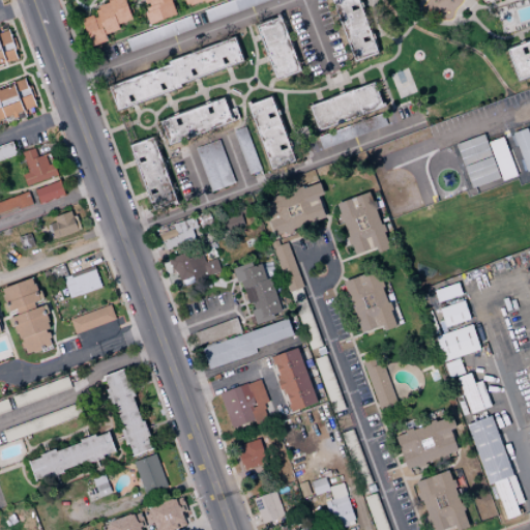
[(90,47),(107,40),(105,34),(119,30),(117,24),(131,20),(124,0),(109,0),(111,2),(93,8),(95,15),(82,20),(90,47)]
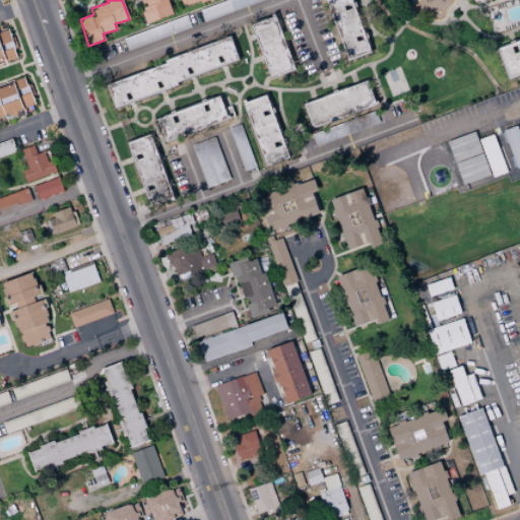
[(141,0),(144,7),(141,8),(145,23),(172,15),(167,0),(141,0)]
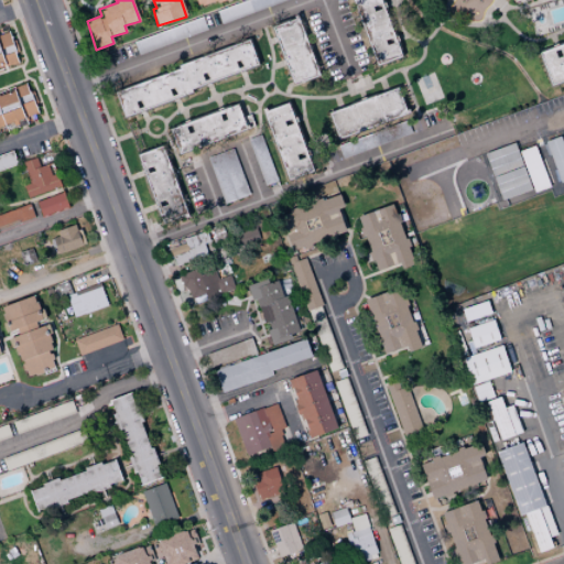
[(245,0),(217,9),(221,22),(290,0),(289,0),(245,0)]
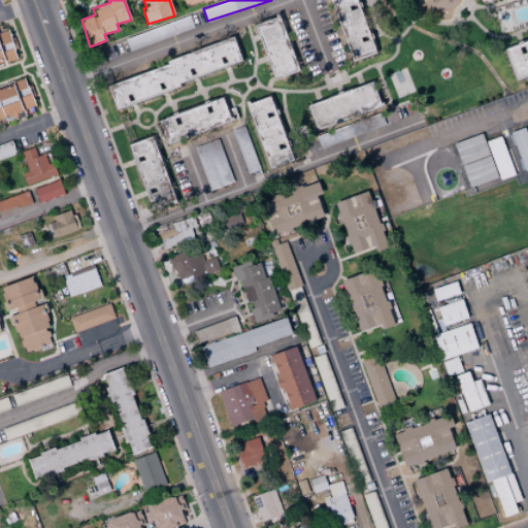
[(374,54),(357,0),(331,0),(351,61),(374,54)]
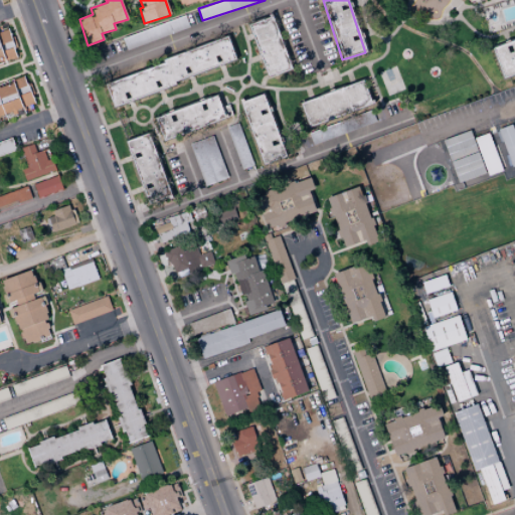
[(266,76),(287,69),(272,17),(249,24),(266,76)]
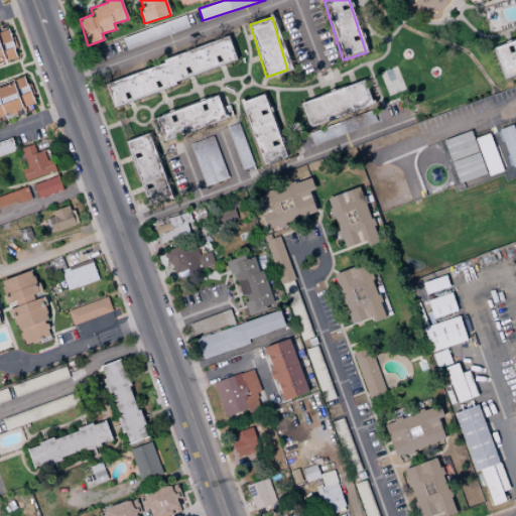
[(0,61),(16,57),(8,30),(0,32),(0,61)]
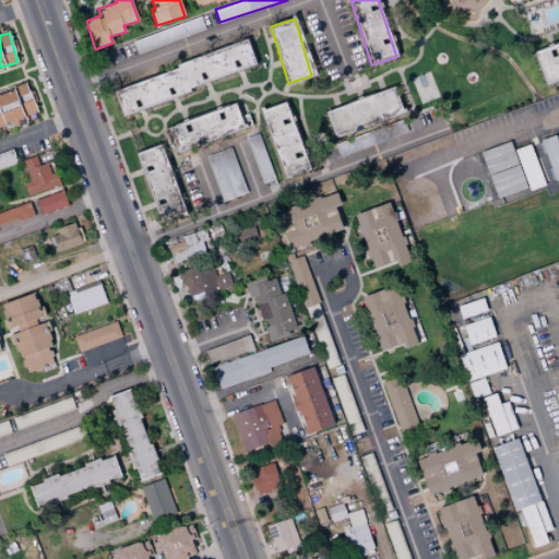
[(558,42),(534,49),(545,86),(558,81),(558,42)]
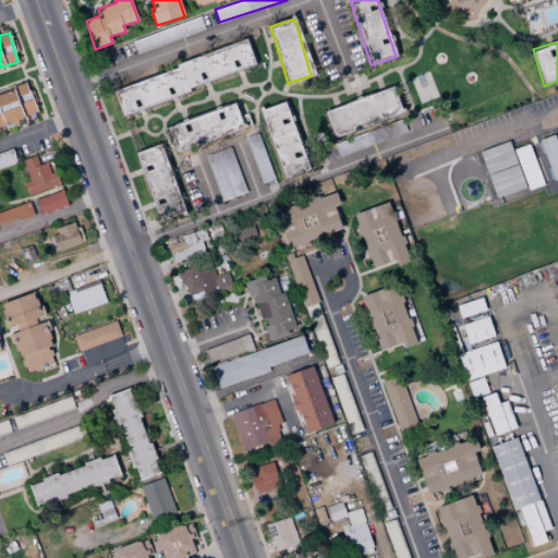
[(256,70),(249,45),(113,86),(121,111),(256,70)]
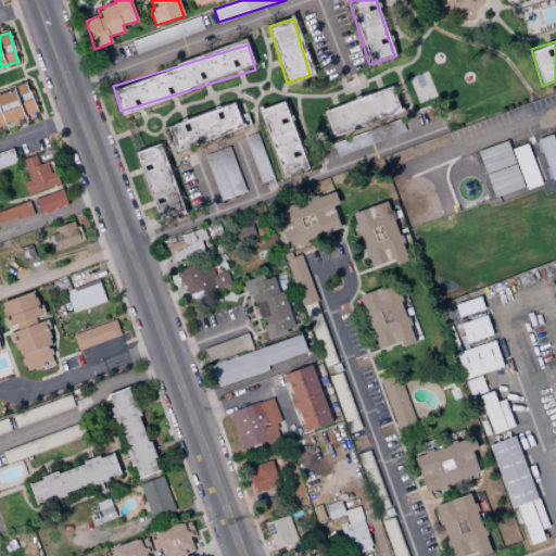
[(0,92),(0,125),(37,115),(27,85),(0,92)]
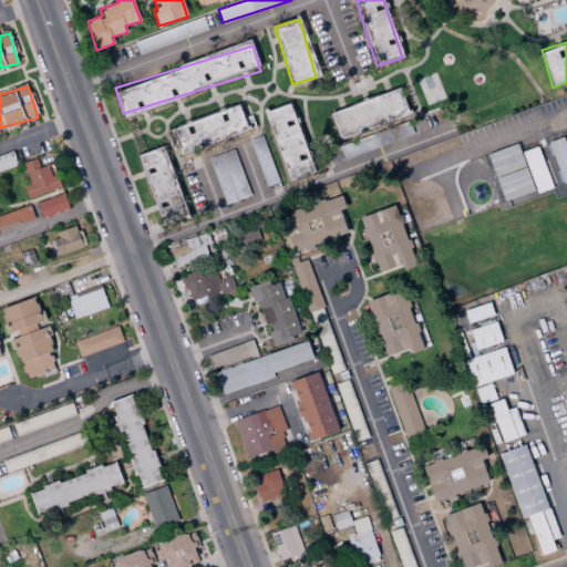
[(330,113),(339,138),(409,115),(400,90),(330,113)]
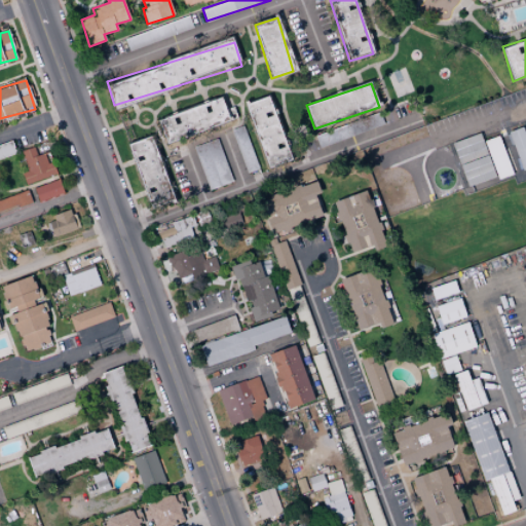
[(247,103),(267,167),(291,159),(269,96),(247,103)]
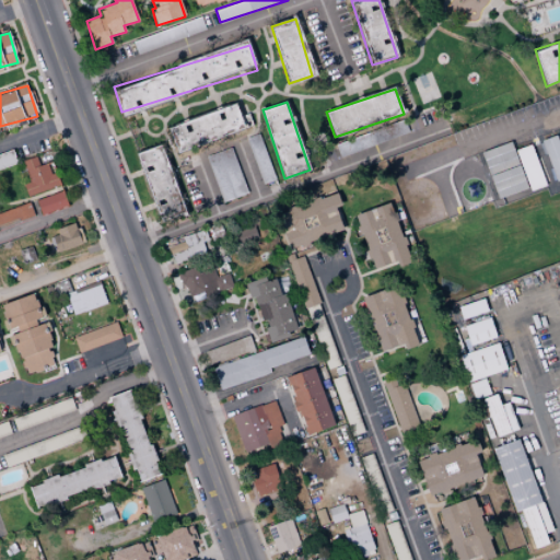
[(176,151),(245,130),(237,105),(168,126),(176,151)]
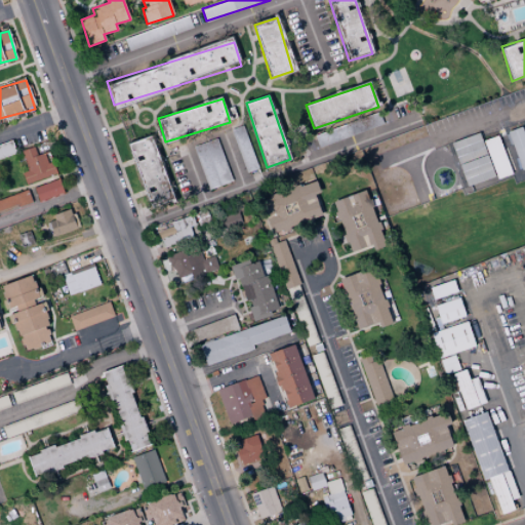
[(257,169),(243,126),(231,130),(244,173),(257,169)]
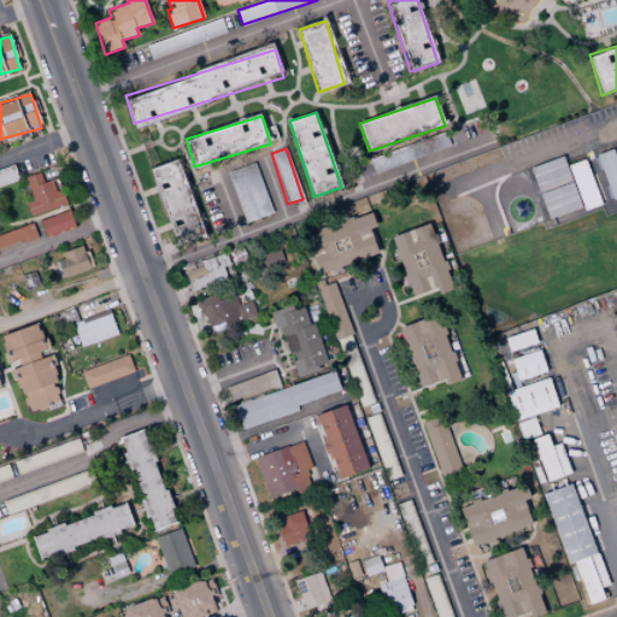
[(599,156),(616,150),(616,152),(616,197),(615,198),(599,156)]
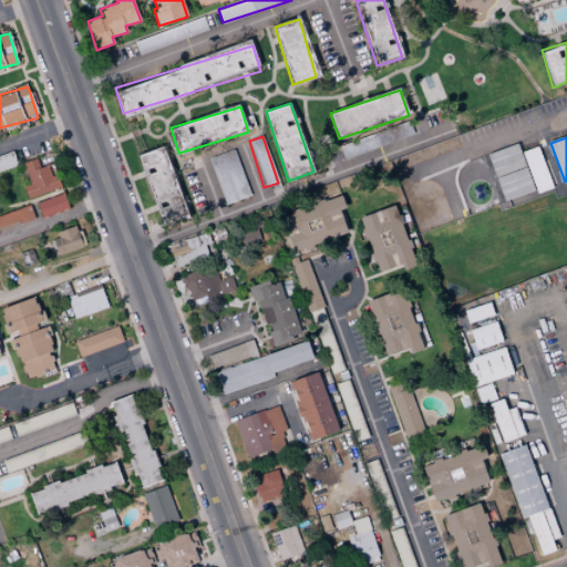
[(485,154),(494,177),(524,166),(516,144),(485,154)]
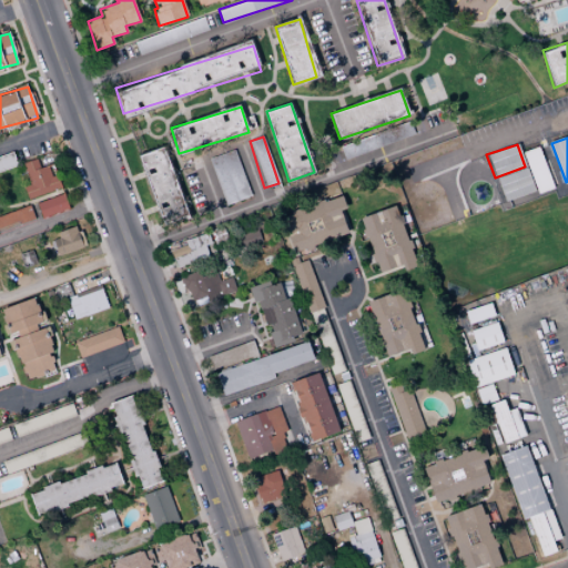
[(523,152),(538,146),(554,188),(538,193),(524,154),(523,152)]
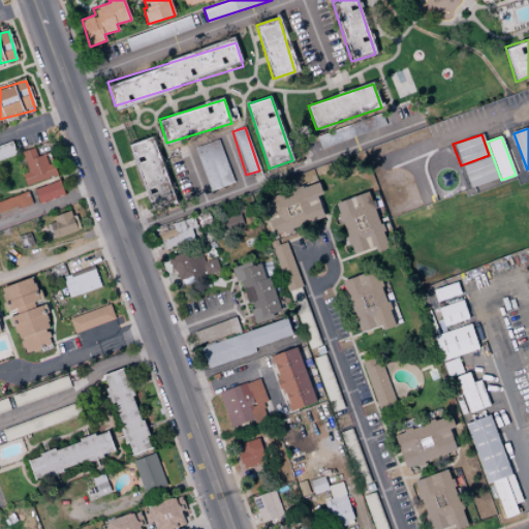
[(149,207),(167,200),(164,189),(169,188),(154,137),(129,145),(149,207)]
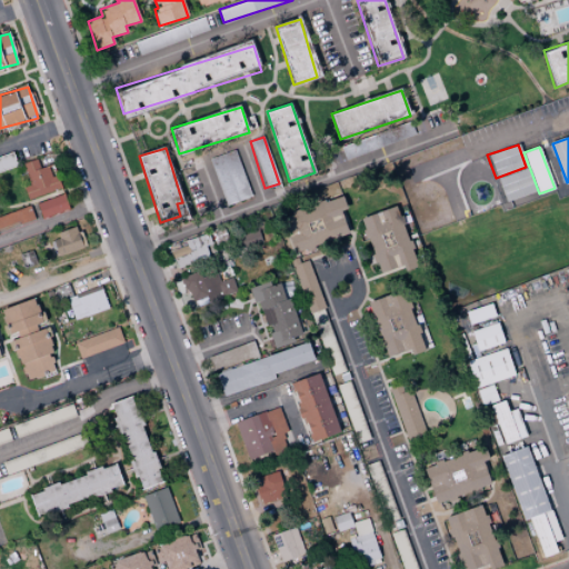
[(210,158),(223,206),(249,199),(237,150),(210,158)]
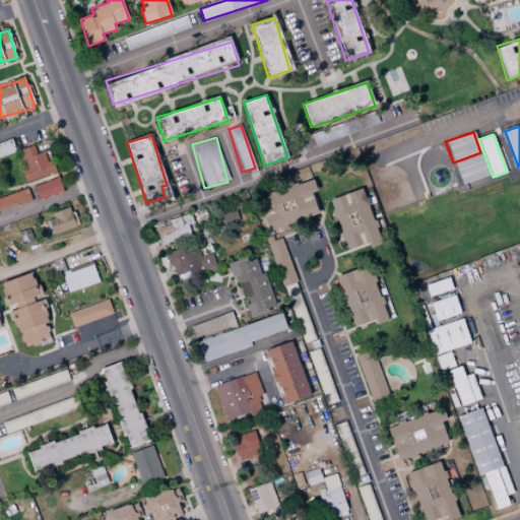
[(0,155),(14,152),(11,141),(0,143),(0,155)]
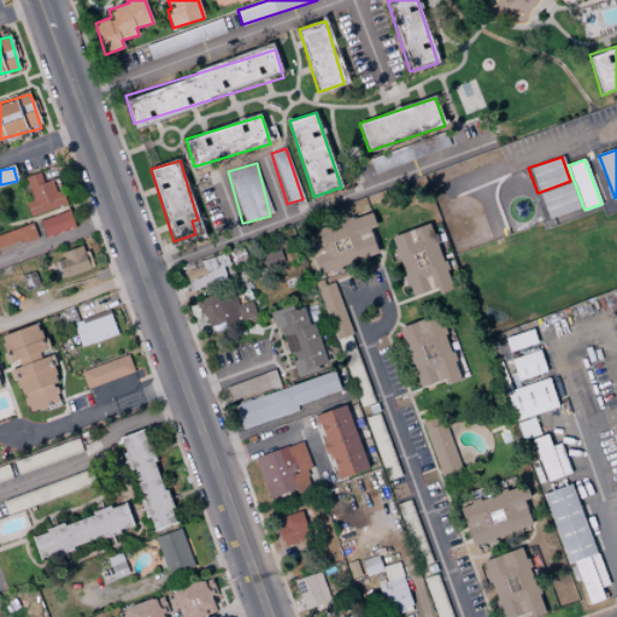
[(30,217),(66,204),(60,189),(56,192),(52,180),(42,183),(39,172),(23,178),(31,200),(25,203),(30,217)]
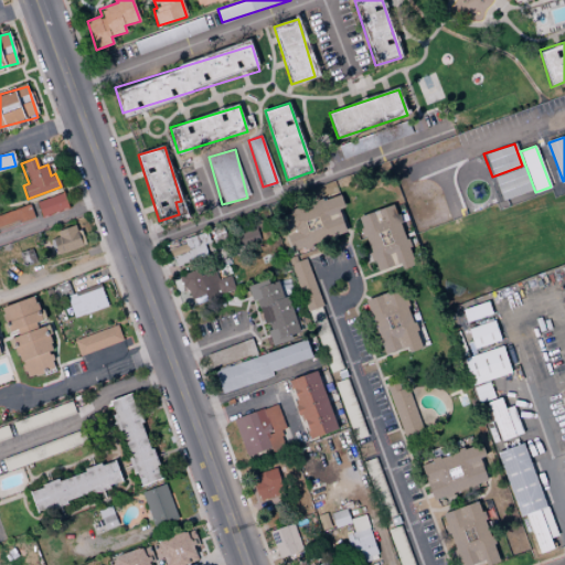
[(502,201),(532,190),(523,167),(493,178),(502,201)]
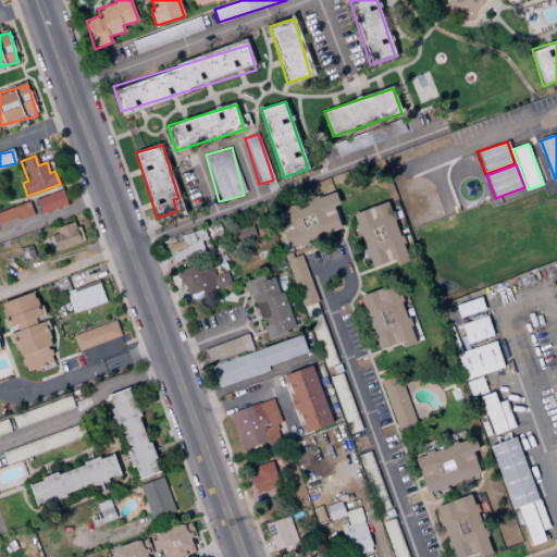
[(205,188),(197,192),(203,209),(211,206),(205,188)]
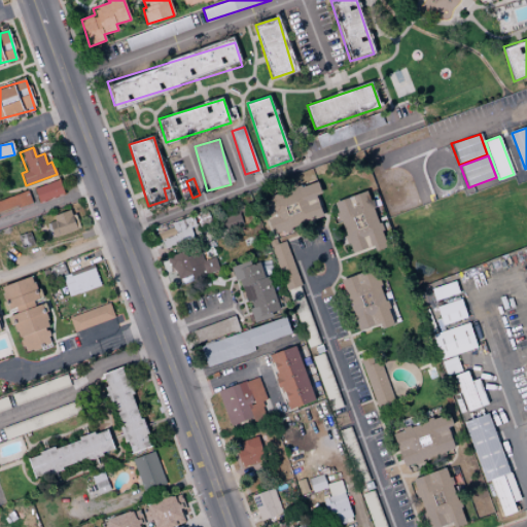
[(64,194),(58,179),(33,188),(38,203),(64,194)]
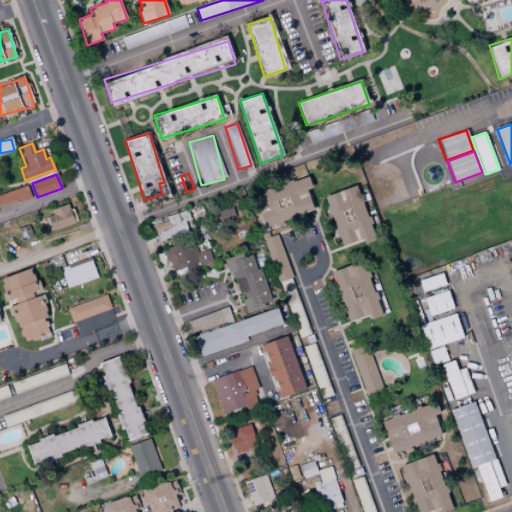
[(265,229),(314,211),(306,190),(312,188),(307,175),(255,194),(261,212),(259,213),(265,229)]
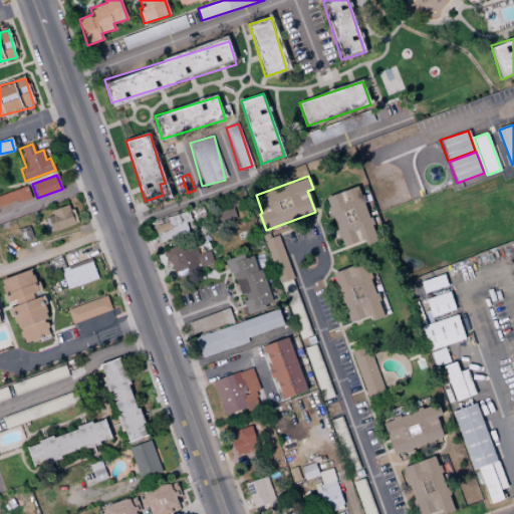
[(0,206),(29,198),(26,187),(0,194),(0,206)]
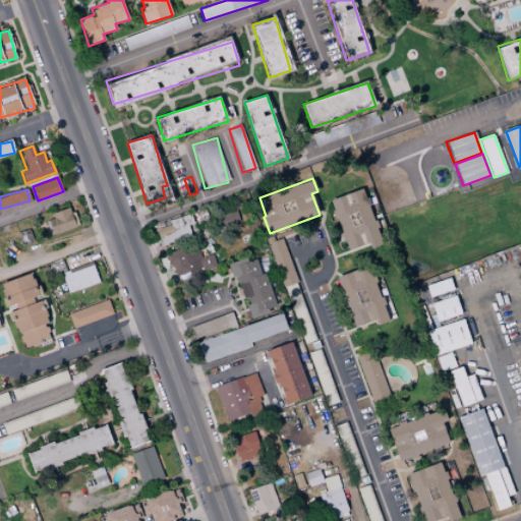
[(331,198),(345,250),(368,244),(369,248),(380,245),(365,189),(331,198)]
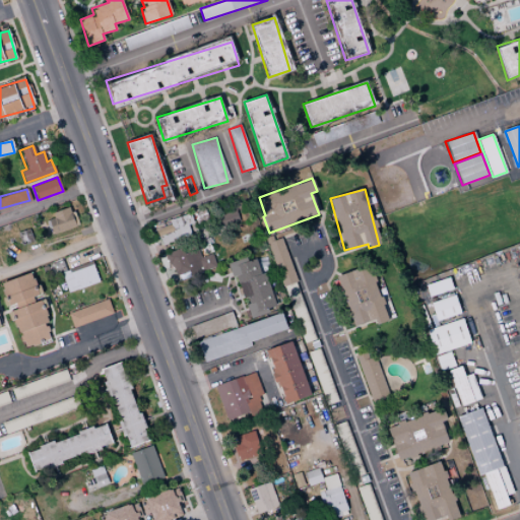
[(77,226),(71,207),(51,212),(53,219),(48,221),(52,234),(77,226)]
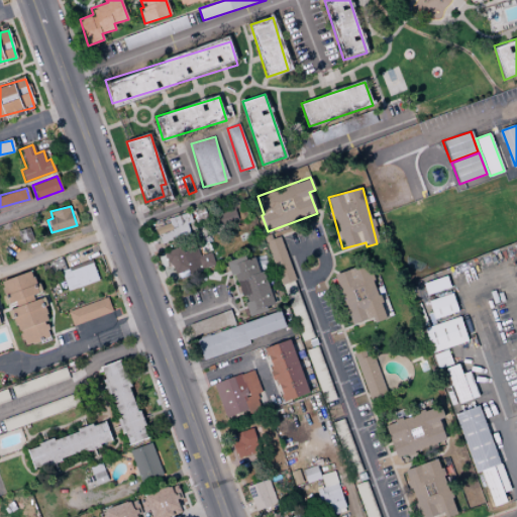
[(159,243),(190,236),(187,223),(191,222),(189,213),(167,218),(169,224),(154,227),(159,243)]
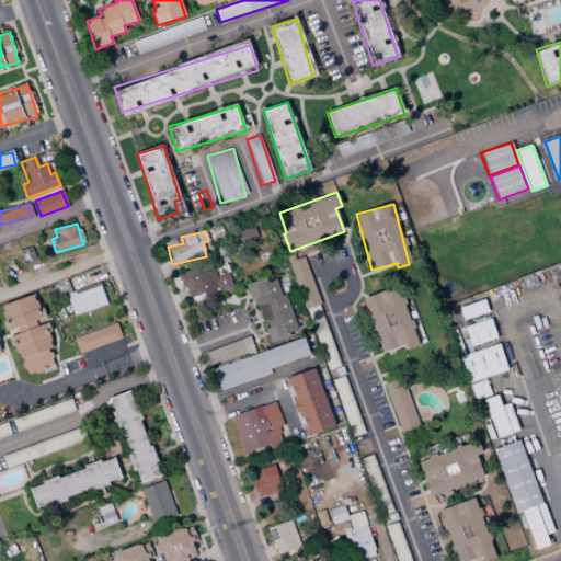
[(304,254),(289,259),(321,358),(334,355),(320,308),(304,254)]
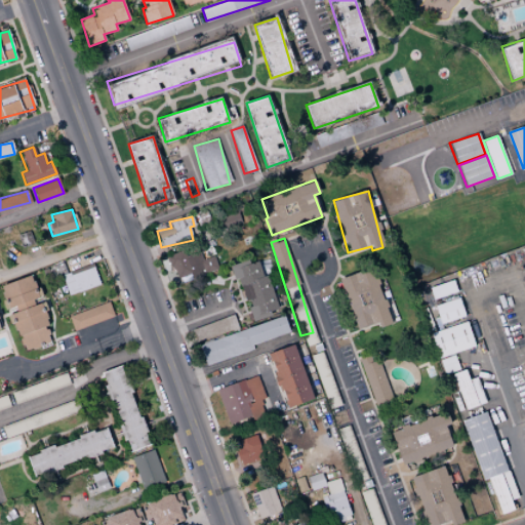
[(218,269),(213,256),(202,259),(199,250),(185,255),(183,250),(167,256),(175,280),(190,275),(191,279),(218,269)]
